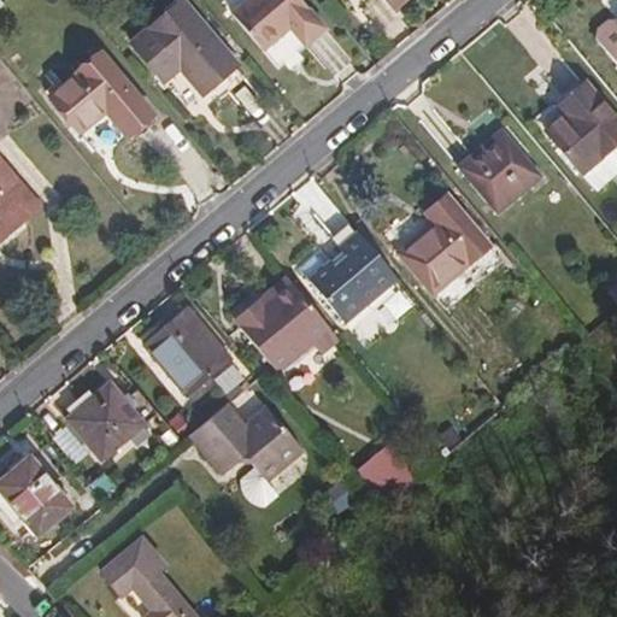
[(293,0),(248,0),(228,17),(257,53),(286,31),(301,50),(321,33),(293,0)]
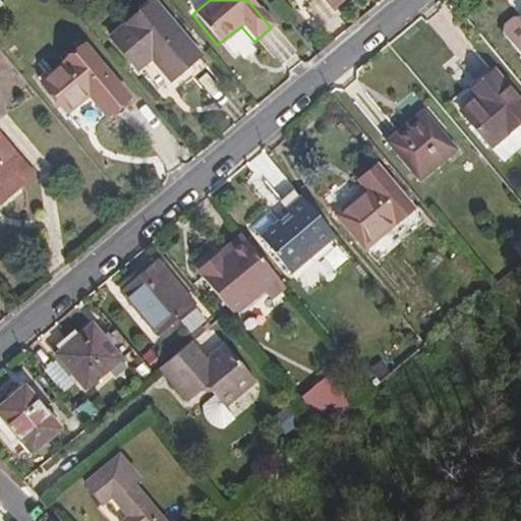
[(287,0),(299,14),(316,0),(287,0)]
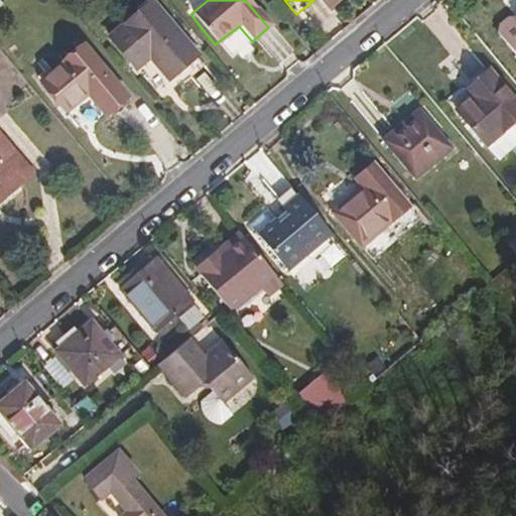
[(318,0),(328,10),(340,0),(318,0)]
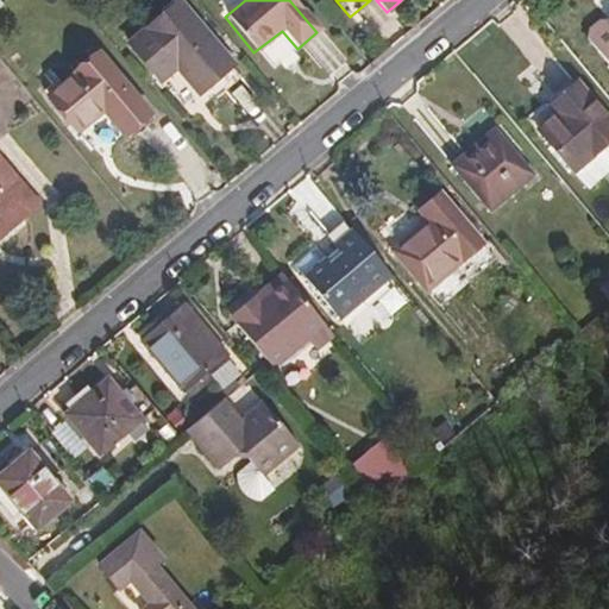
[(179,7),(129,48),(157,82),(175,68),(198,95),(231,68),(179,7)]
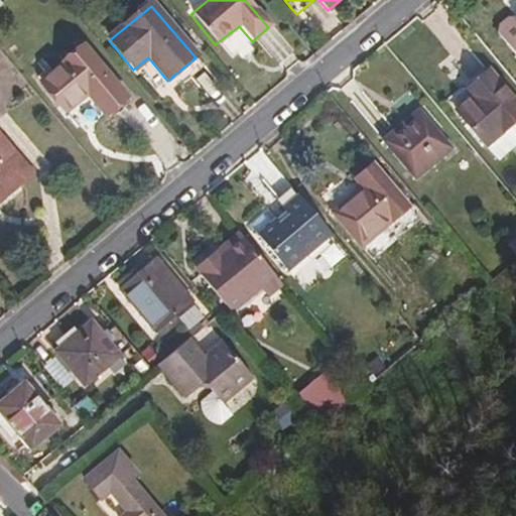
[(515,19),(515,21),(510,18),(499,27),(501,32),(497,35),(515,56),(515,19)]
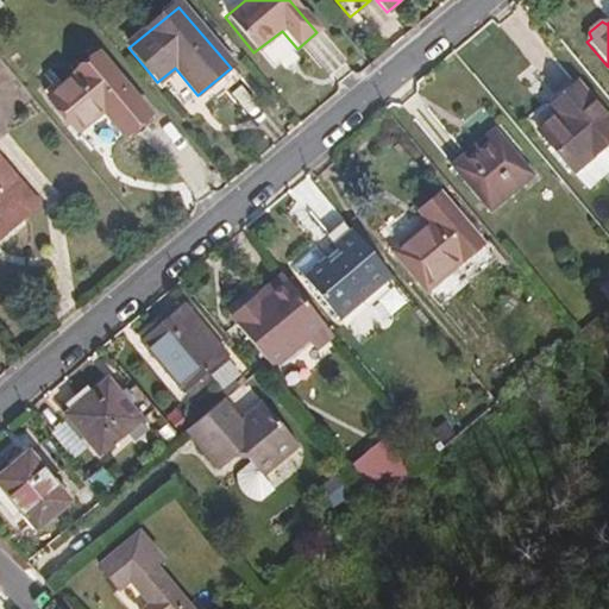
[(99,57),(49,98),(79,133),(102,113),(123,137),(148,118),(99,57)]
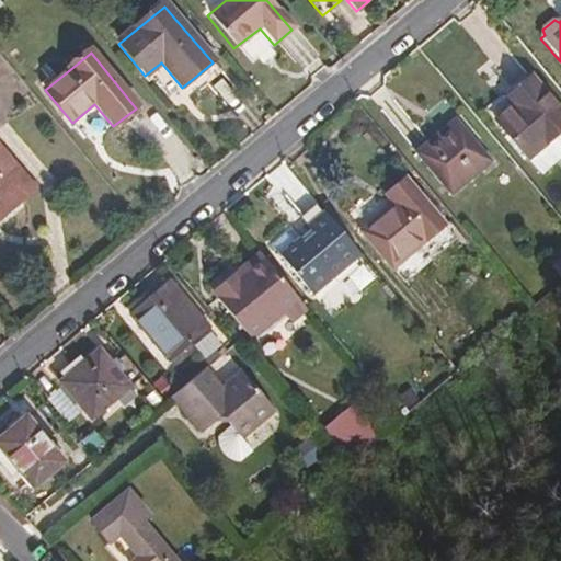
[(560,116),(528,77),(511,92),(517,100),(492,119),(525,159),(560,129),(560,116)]
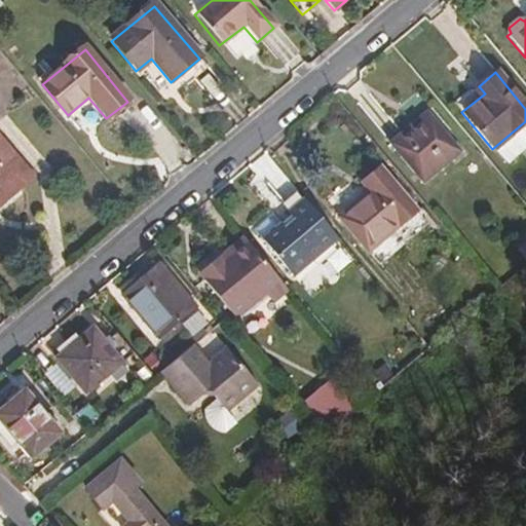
[(425,112),(389,144),(422,183),(459,152),(425,112)]
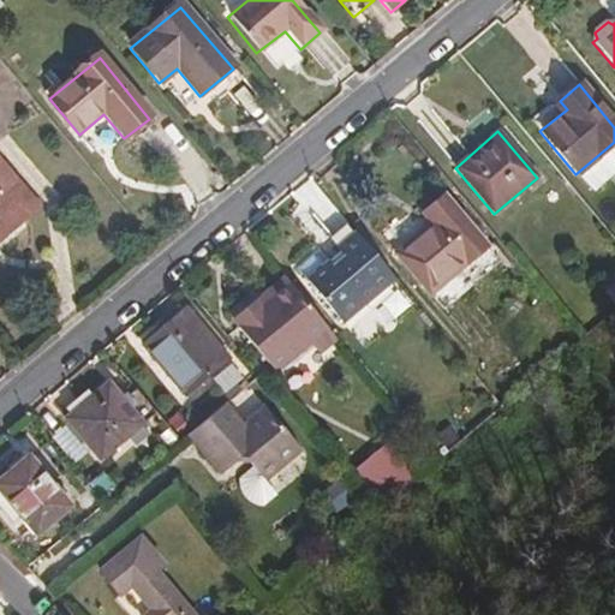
[(0,238),(40,206),(1,159),(0,159),(0,238)]
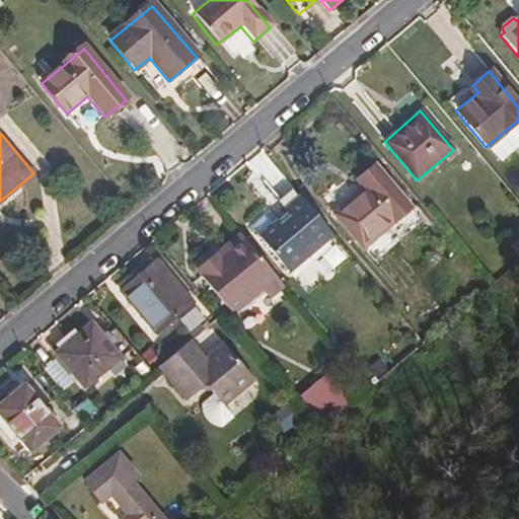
[(375,166),(356,181),(362,189),(330,214),(360,249),(410,209),(375,166)]
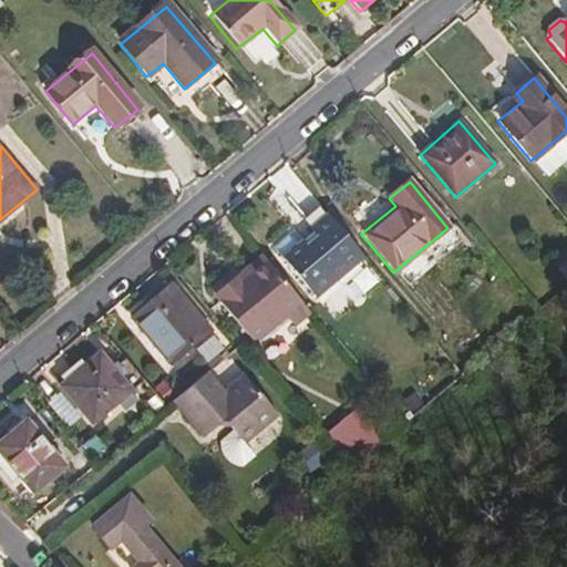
[(363,258),(327,215),(311,230),(316,236),(305,244),(295,234),(276,250),(316,297),(363,258)]
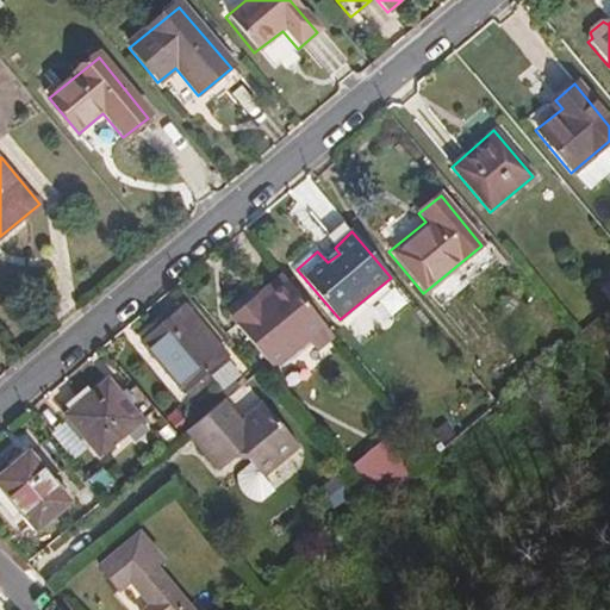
[(325,324),(284,274),(263,290),(268,297),(237,323),(274,366),(309,336),(325,324)]
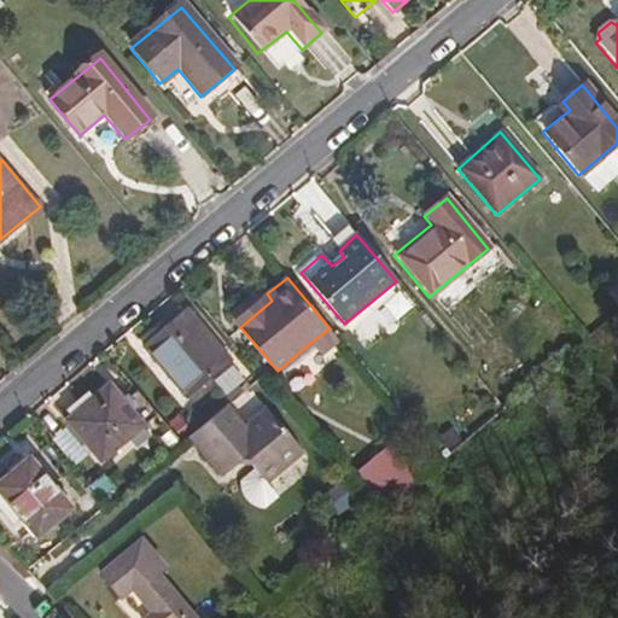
[(187,314),(144,350),(185,398),(228,363),(187,314)]
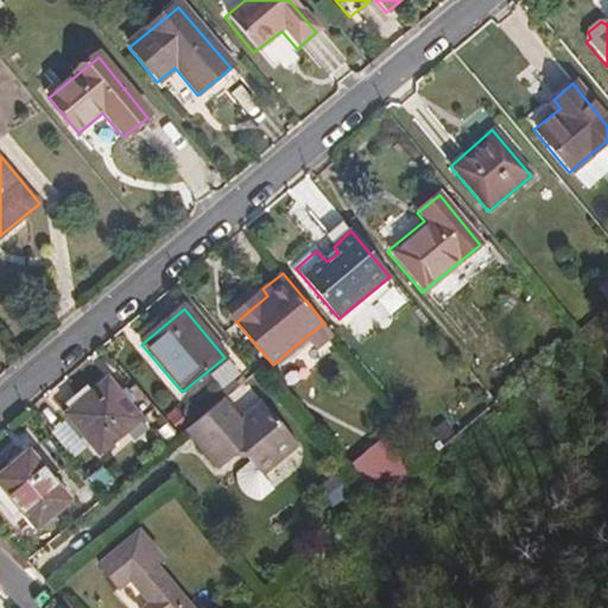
[(324,323),(308,335),(318,349),(334,336),(324,323)]
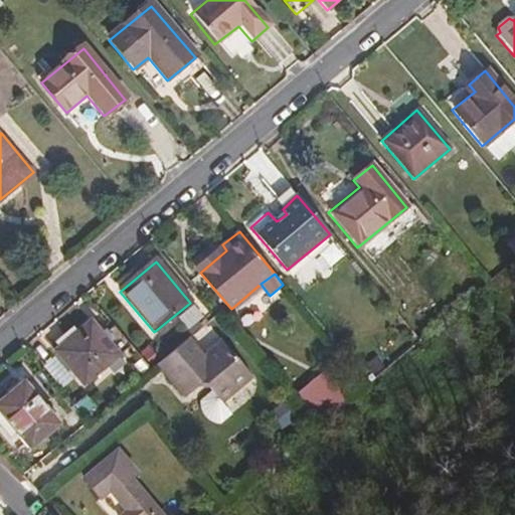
[(91,322),(55,352),(82,384),(119,355),(91,322)]
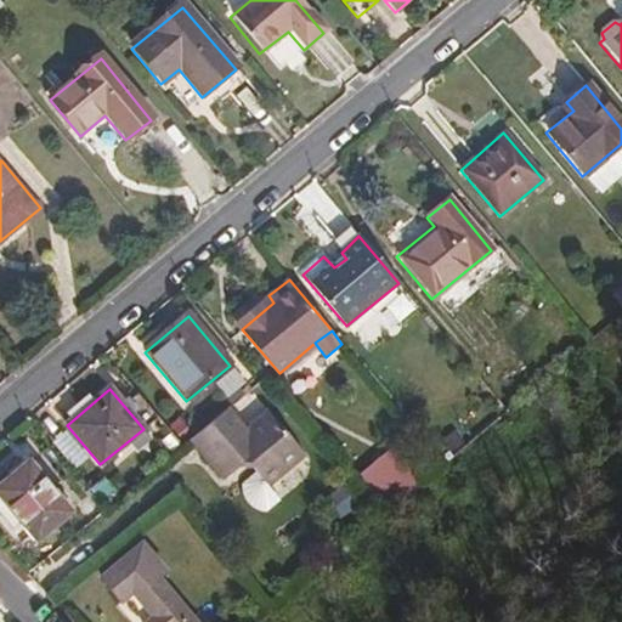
[(244,431),(226,411),(188,441),(221,481),(244,463),(265,488),(305,456),(267,412),(244,431)]
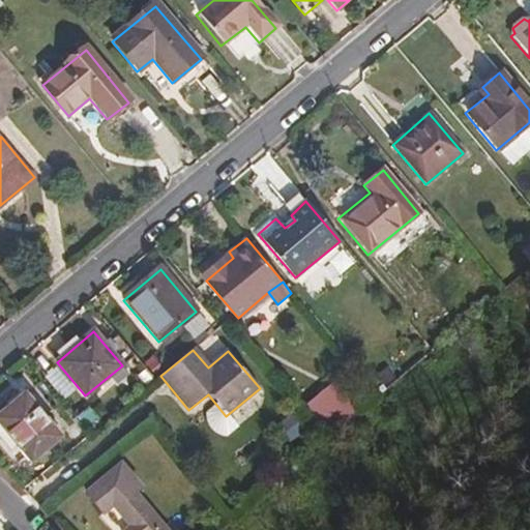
[(332,383),(304,406),(327,434),(355,410),(332,383)]
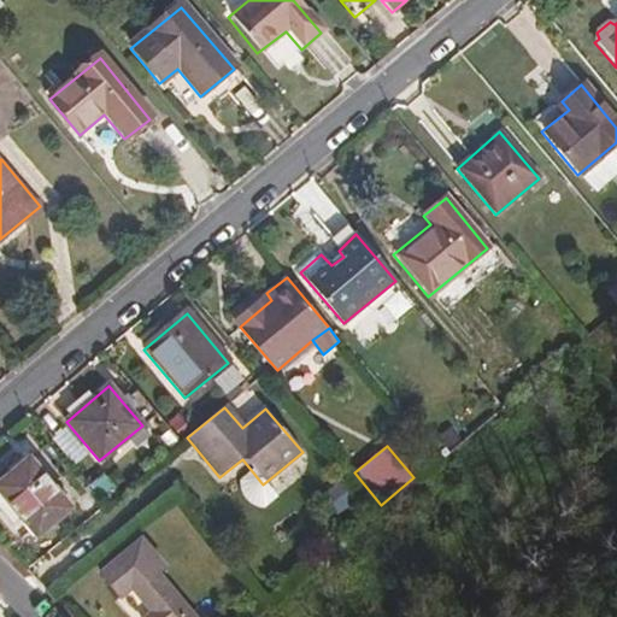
[(30,458),(0,483),(0,492),(24,521),(39,538),(72,509),(53,486),(30,458)]
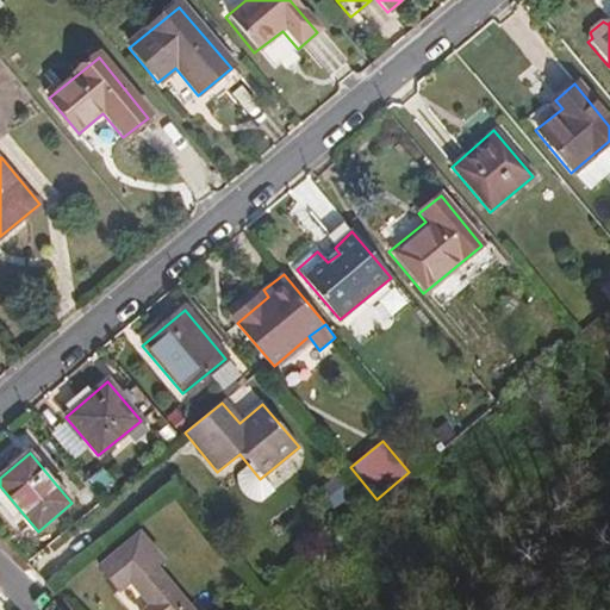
[(24,515),(0,486),(0,505),(14,522),(24,515)]
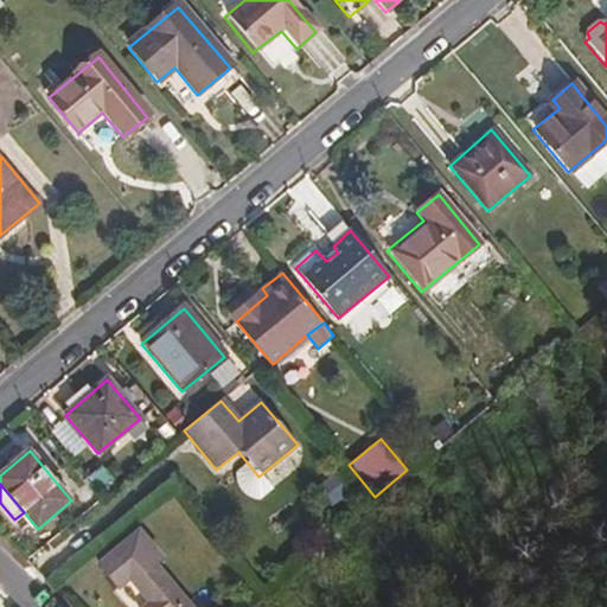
[(135,530),(98,561),(117,586),(131,574),(151,600),(141,606),(192,606),(155,563),(160,558),(135,530)]
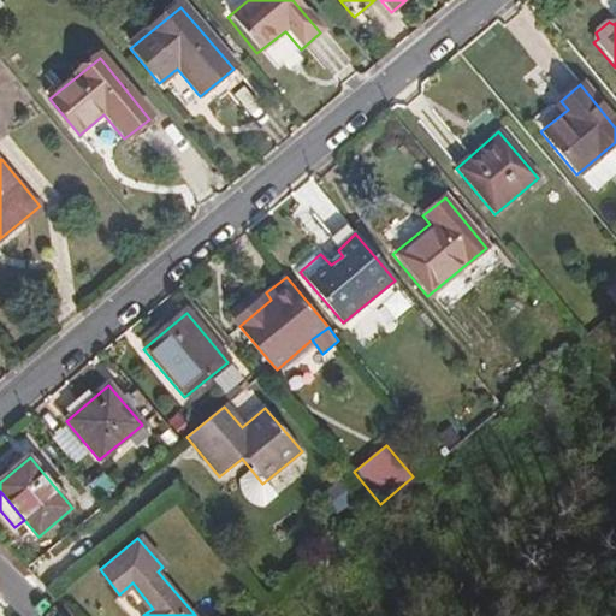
All buildings are outlined.
